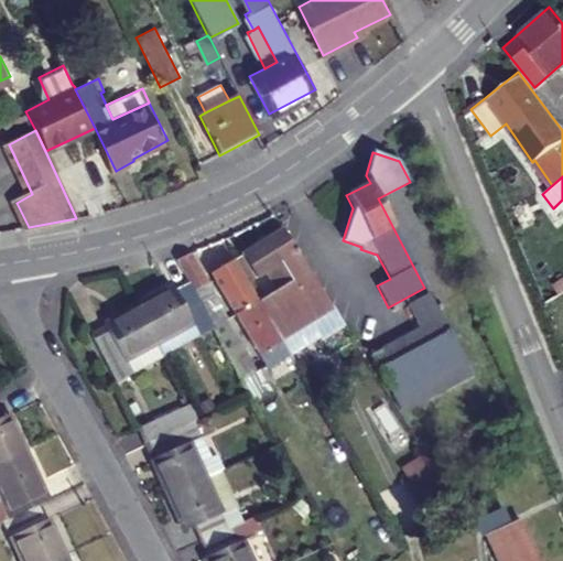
[(332,309),(282,232),(244,257),(258,280),(268,273),(279,292),(259,303),(281,340),(332,309)]
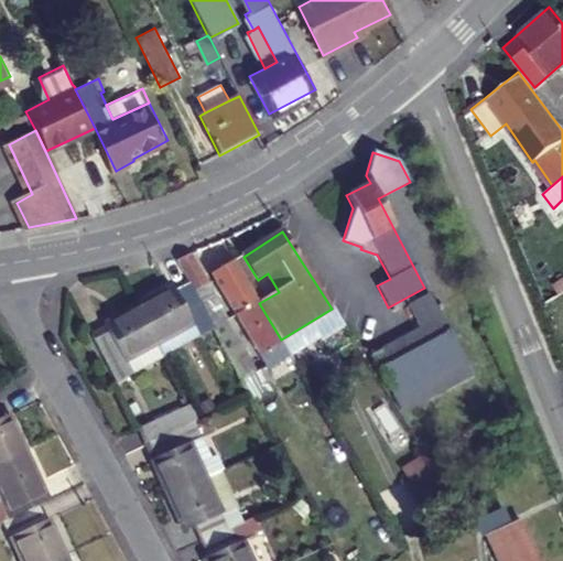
[(194,286),(212,319),(219,333),(245,378),(258,370),(192,251),(179,258),(194,286)]
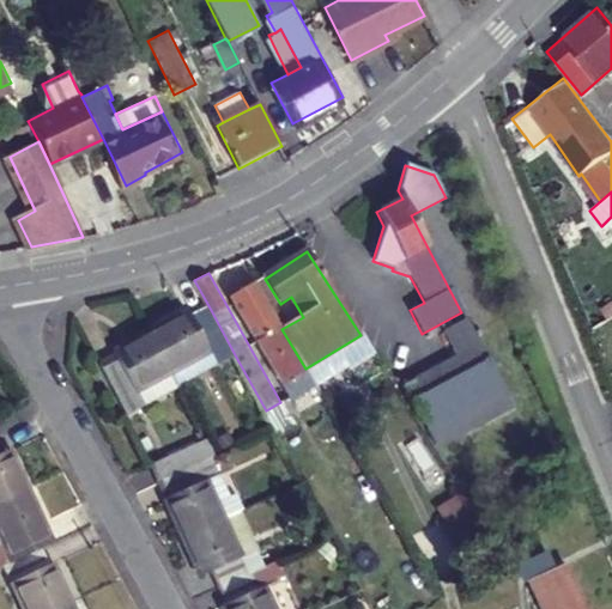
[(308,372),(306,369),(282,329),(254,282),(230,298),(284,385),(294,381),(308,372)]
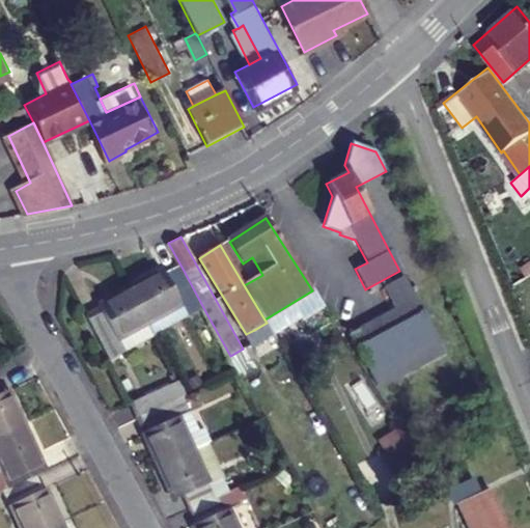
[(199,300),(183,269),(168,277),(167,275),(132,293),(150,326),(199,300)]
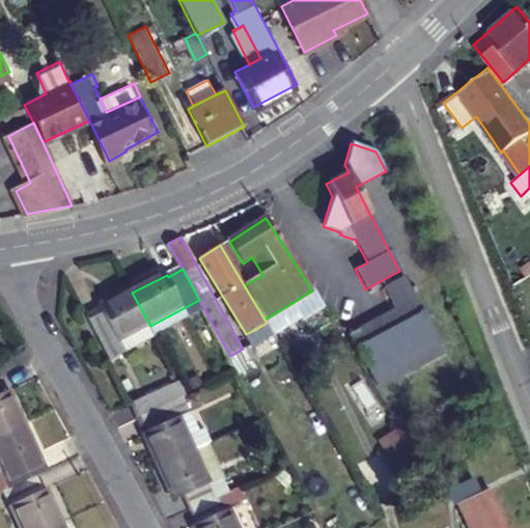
[(377,384),(444,348),(406,275),(386,287),(396,307),(351,333),(377,384)]
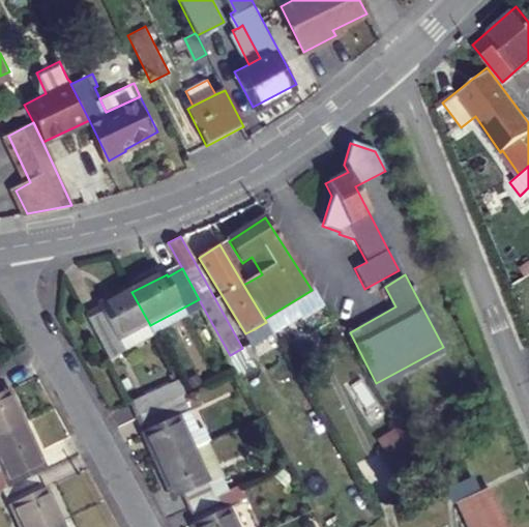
[(150,325),(131,292),(100,309),(103,312),(87,319),(110,362),(157,340),(156,338),(150,325)]
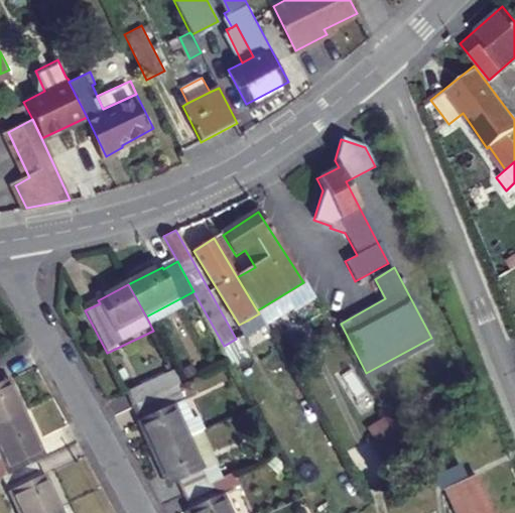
[(152,329),(201,304),(194,291),(146,316),(152,329)]
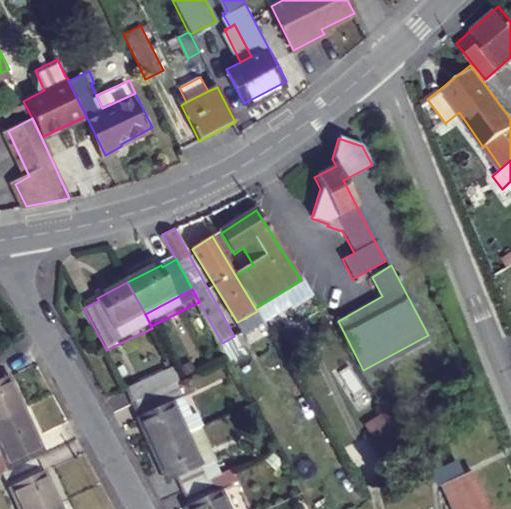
[(257,311),(245,318),(251,328),(263,321),(257,311)]
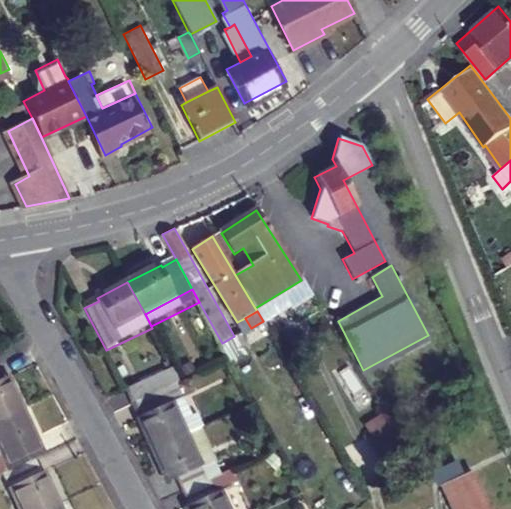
[(180,379),(171,364),(131,382),(138,397),(180,379)]
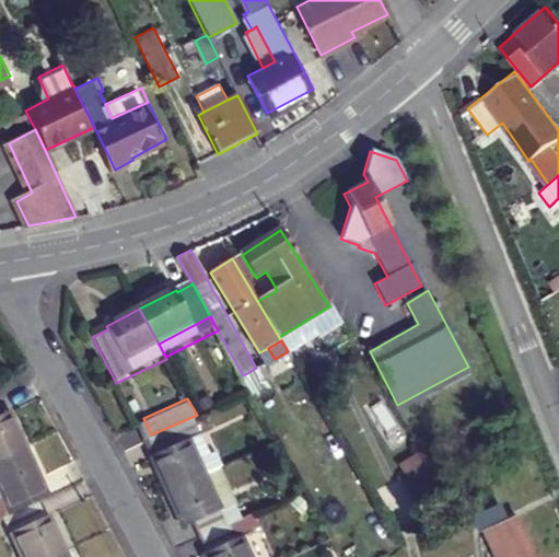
[(0,408),(0,456),(25,445),(10,410),(2,415),(0,408)]
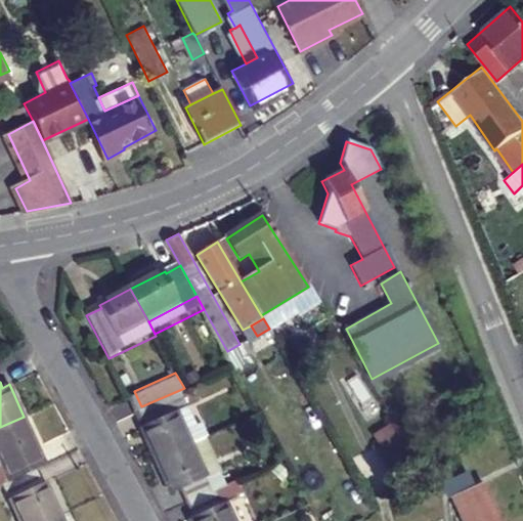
[(179,406),(190,401),(184,388),(141,406),(147,421),(146,423),(161,454),(193,440),(179,406)]
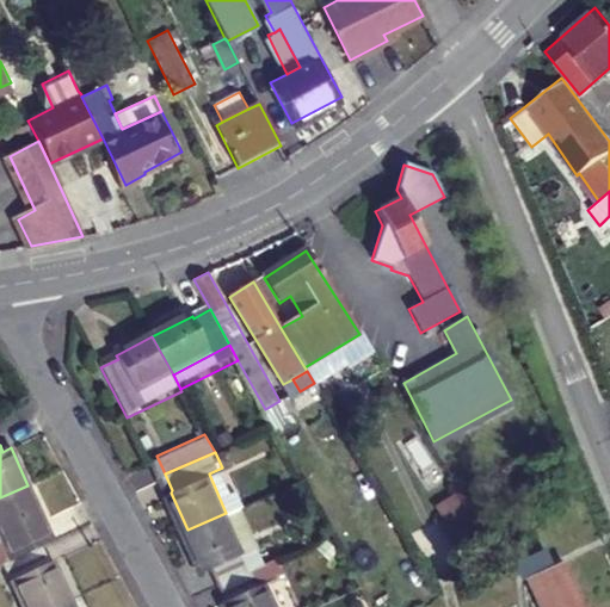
[(226,513),(240,506),(222,468),(209,474),(226,513)]
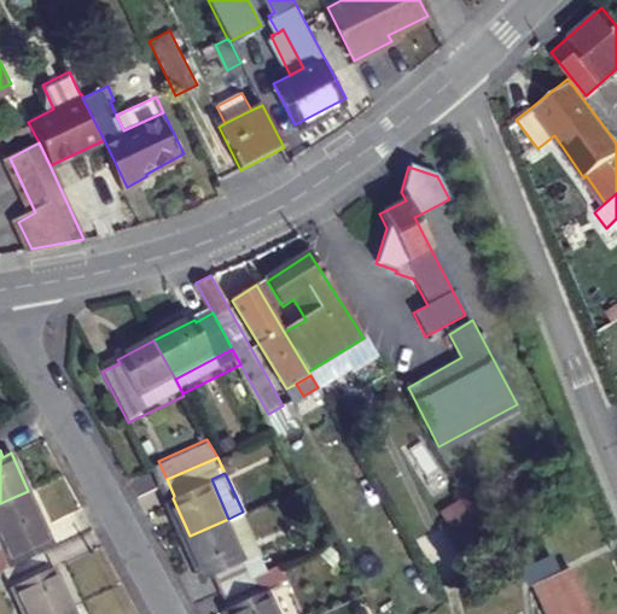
[(28,491),(0,503),(0,571),(5,569),(45,551),(53,547),(28,491)]
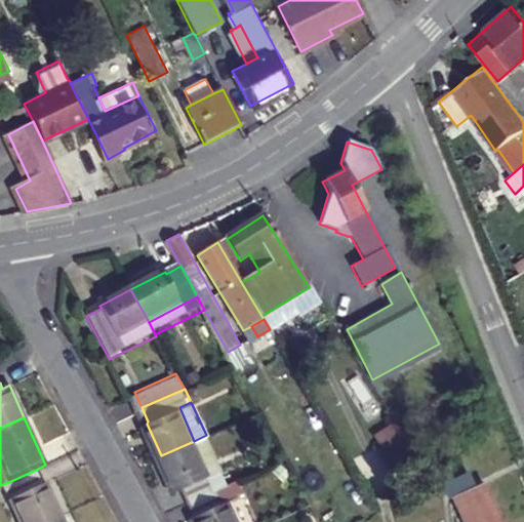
[(190,500),(222,486),(215,473),(223,470),(208,435),(206,435),(194,441),(161,455),(176,489),(184,487),(190,500)]
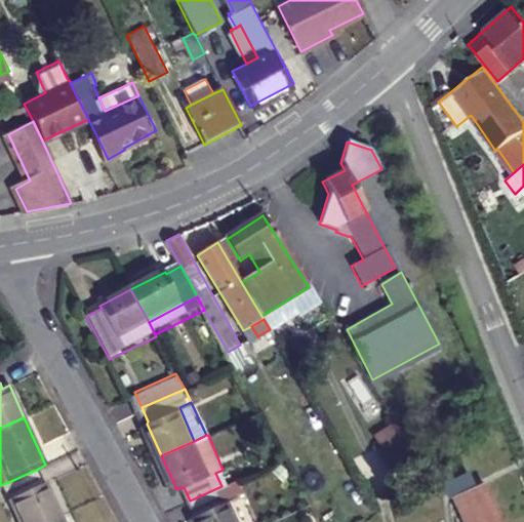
[(21,521),(47,521),(59,517),(38,469),(4,484),(21,521)]
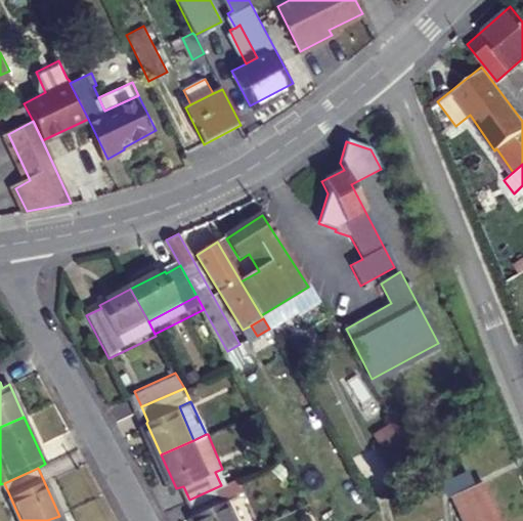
[(463,520),(503,520),(485,480),(472,486),(464,469),(442,478),(463,520)]
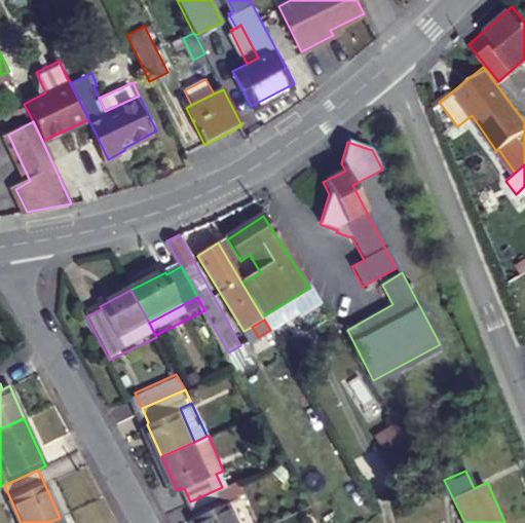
[(237,522),(222,487),(190,501),(196,515),(195,516),(198,522),(237,522)]
